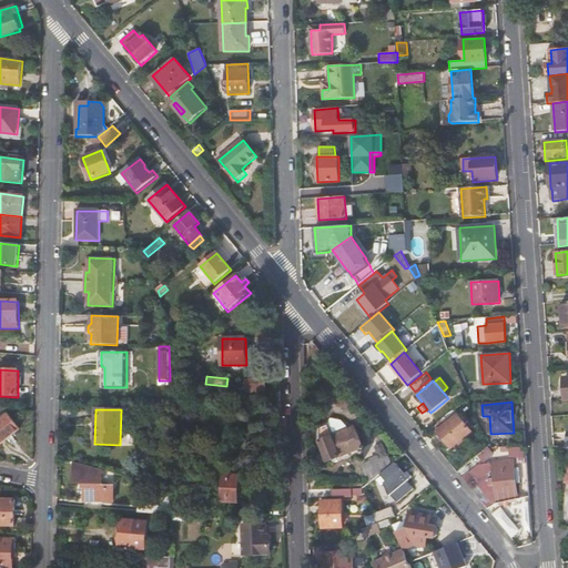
[(452,449),(473,432),(458,414),(437,432),(452,449)]
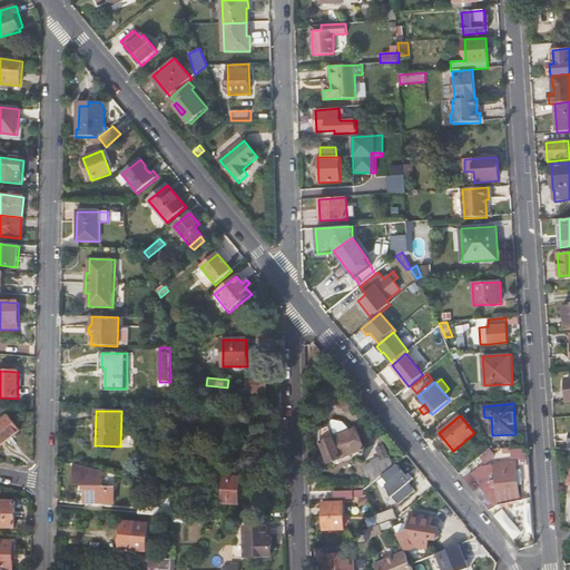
[(0,422),(0,446),(20,432),(8,416),(0,422)]
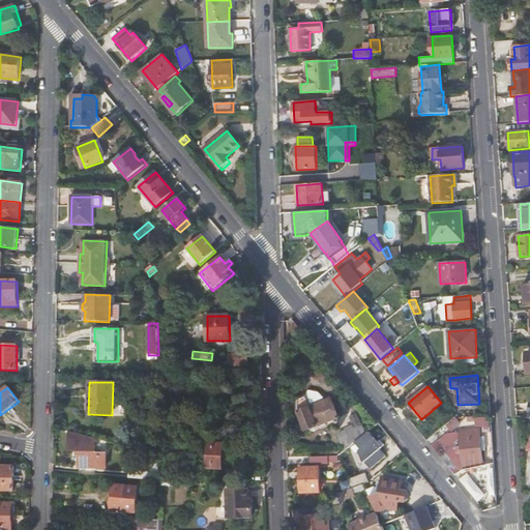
[(307,431),(340,418),(331,399),(326,402),(324,399),(319,393),(310,391),(307,399),(298,402),(298,411),(307,431)]
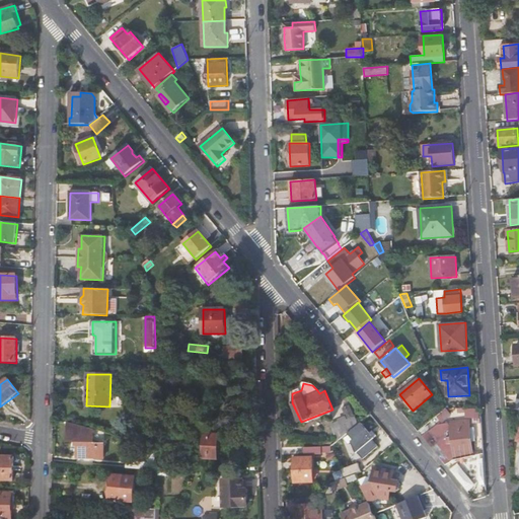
[(338,420),(345,436),(348,434),(359,425),(351,405),(343,409),(346,417),(338,420)]
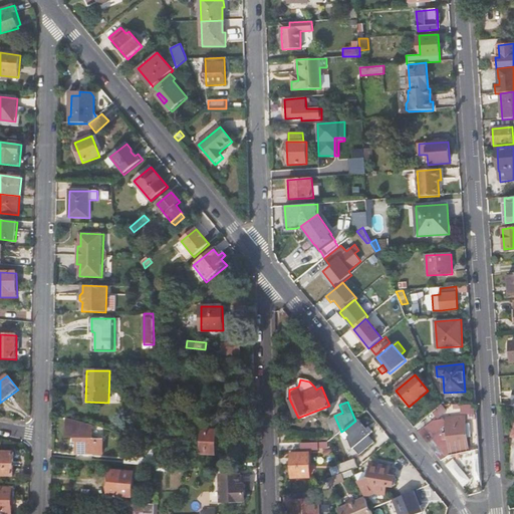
[(463,414),(477,417),(476,404),(462,405),(463,414)]
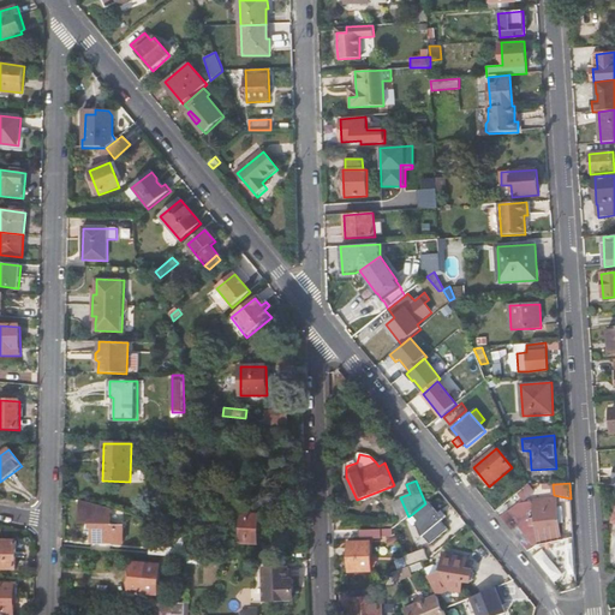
[(559,508),(557,499),(527,501),(527,507),(520,508),(515,513),(529,531),(525,533),(530,542),(538,537),(539,547),(549,544),(561,542),(560,524),(563,524),(562,508),(559,508)]
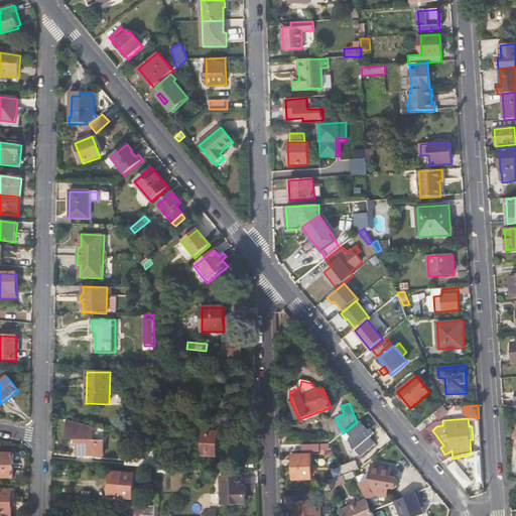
[(94,443),(95,427),(67,419),(67,439),(77,439),(77,456),(104,457),(105,443),(94,443)]
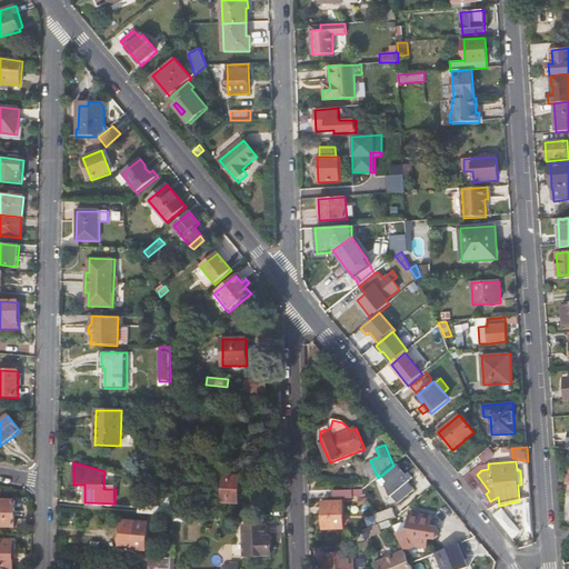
[(393,466),(381,476),(387,482),(385,485),(390,497),(391,496),(398,503),(415,490),(408,482),(410,481),(396,463),(393,466)]
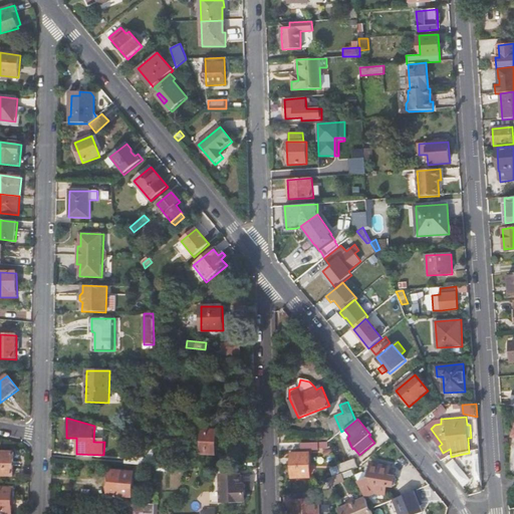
[(202,456),(216,457),(218,430),(204,430),(202,456)]
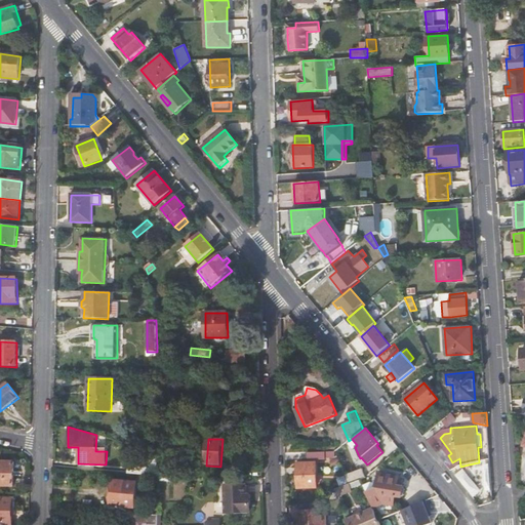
[(332,459),(332,452),(309,452),(309,460),(332,459)]
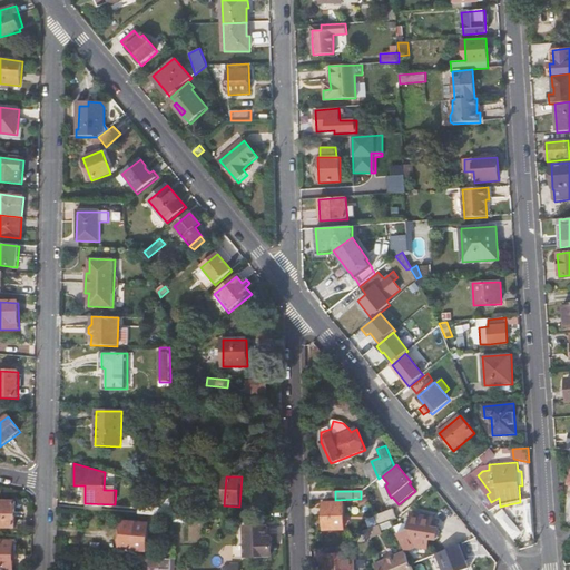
[(390,500),(371,507),(376,527),(380,526),(391,521),(396,519),(390,500)]
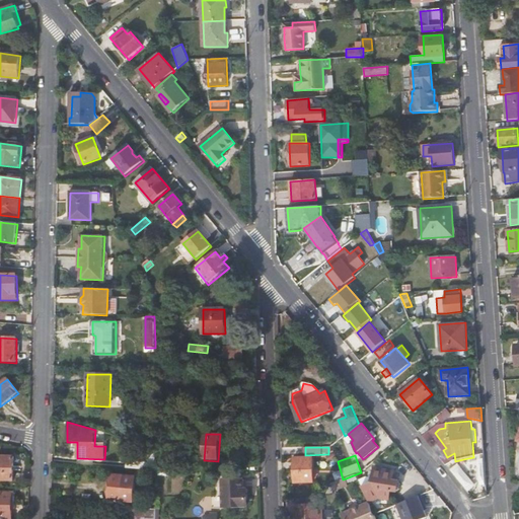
[(0,480),(13,480),(13,456),(0,456),(0,480)]
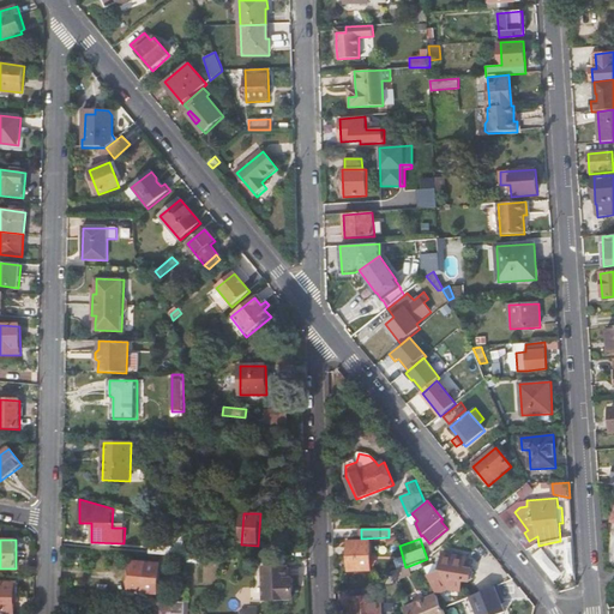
[(349,572),(371,571),(369,541),(348,542),(349,572)]
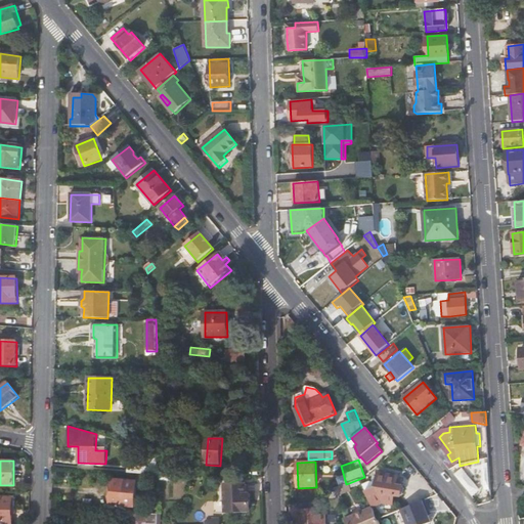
[(224,465),(224,477),(238,478),(238,465),(224,465)]
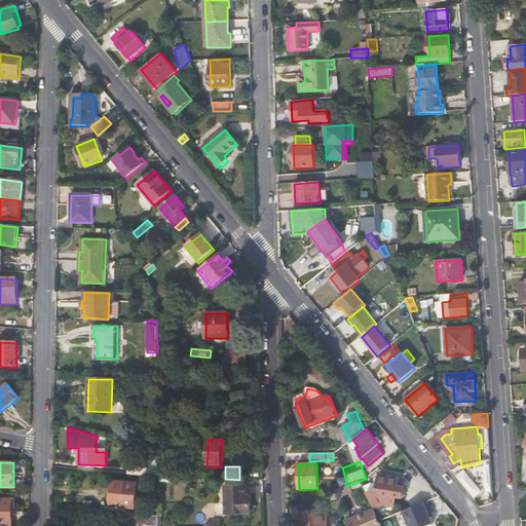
[(376,489),(367,493),(374,509),(383,505),(393,506),(395,498),(403,499),(405,488),(398,487),(399,479),(379,476),(376,489)]
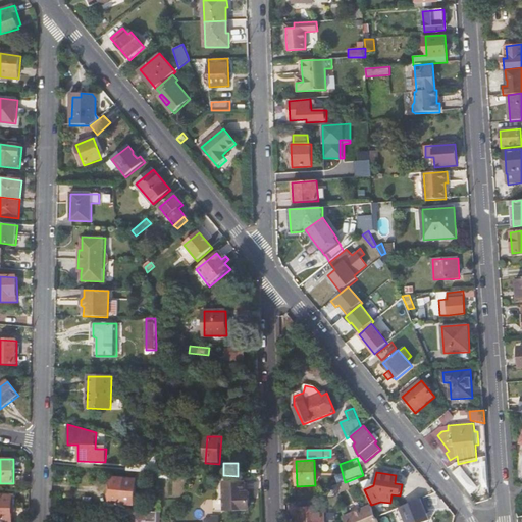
[(111,504),(136,505),(136,479),(112,478),(111,504)]
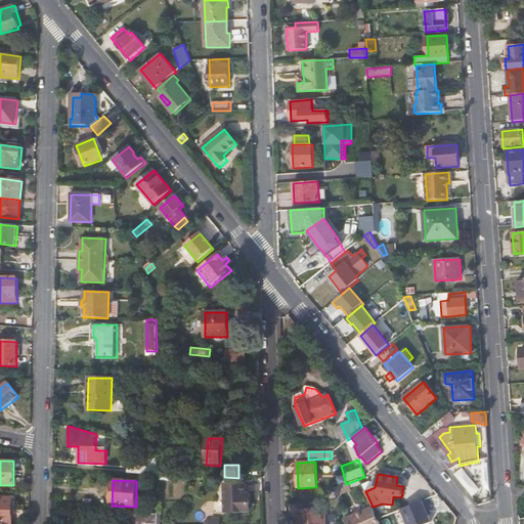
[(250,493),(246,494),(246,483),(224,483),(224,512),(250,511),(250,493)]
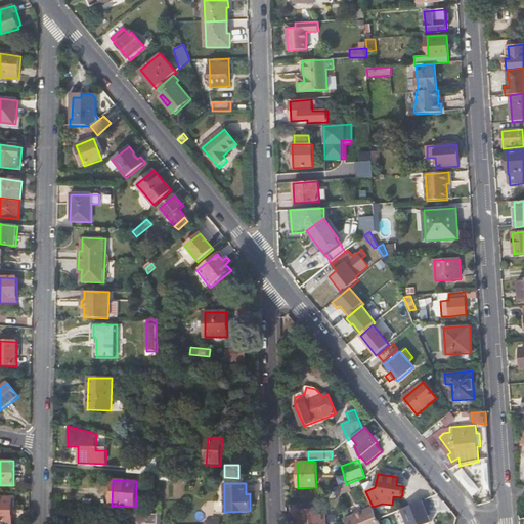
[(349,483),(346,484),(326,491),(326,496),(326,500),(338,497),(337,495),(351,490),(349,483)]
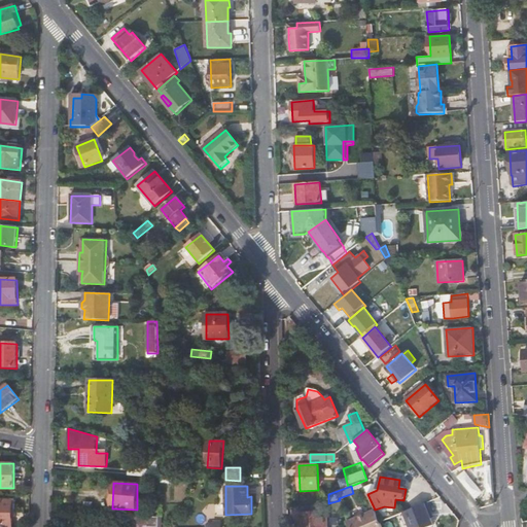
[(0,499),(0,526),(11,526),(11,500),(0,499)]
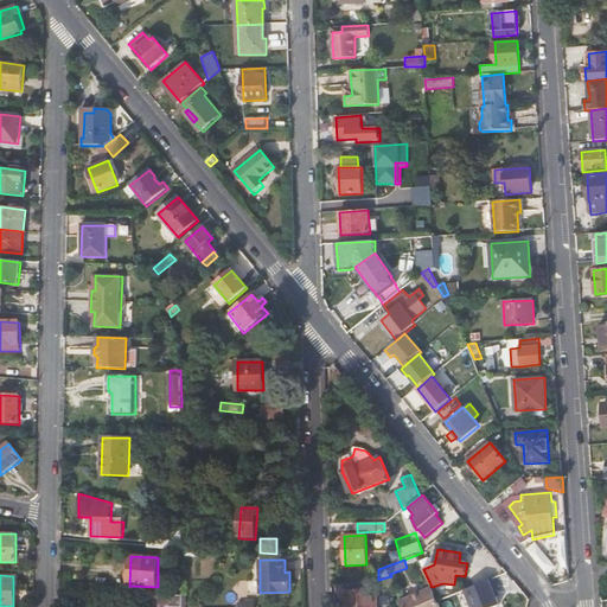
[(496,588),(492,579),(465,589),(471,606),(492,606),(499,605),(493,589),(496,588)]
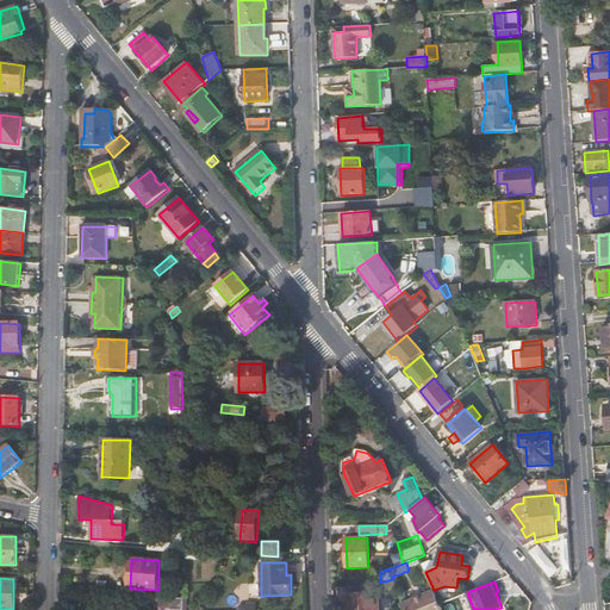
[(347,609),(380,609),(380,592),(378,592),(378,583),(363,584),(363,593),(347,593),(347,609)]
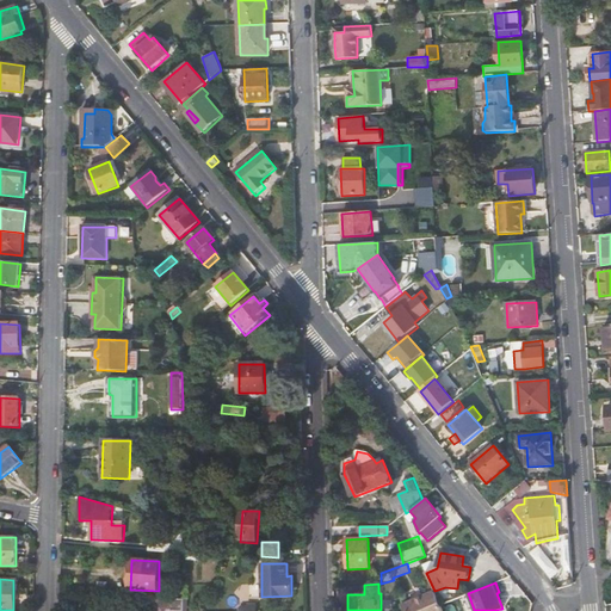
[(402,605),(405,610),(443,610),(434,591),(402,605)]
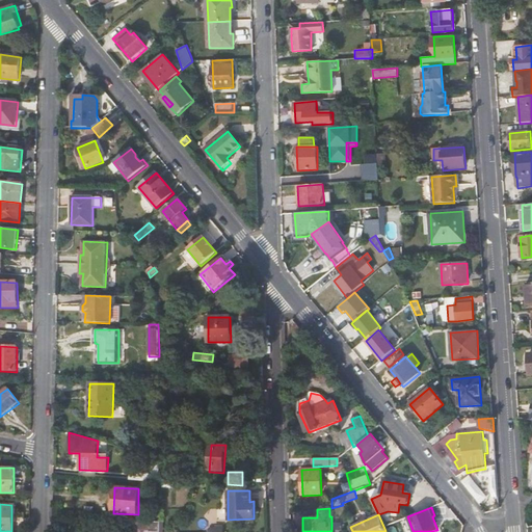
[(124,522),(124,531),(159,531),(160,522),(124,522)]
